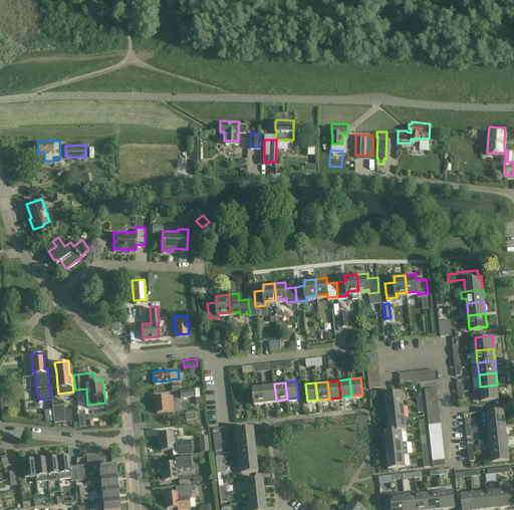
[(265,402),(276,401),(274,384),(263,385),(265,402)]
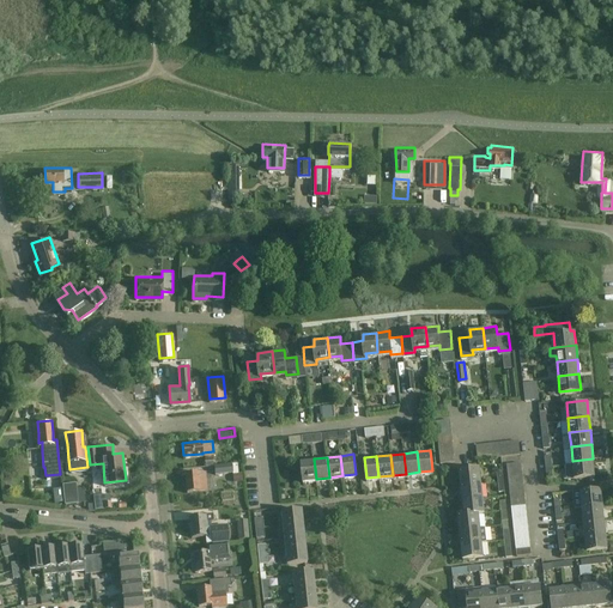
[(303,480),(316,479),(314,458),(301,460),(303,480)]
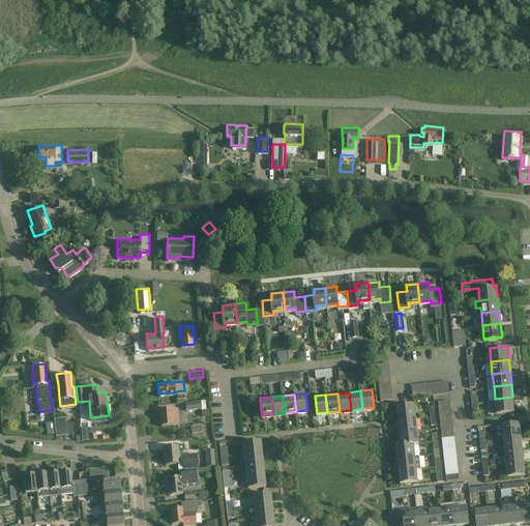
[(514,410),(512,397),(495,399),(489,400),(490,412),(514,410)]
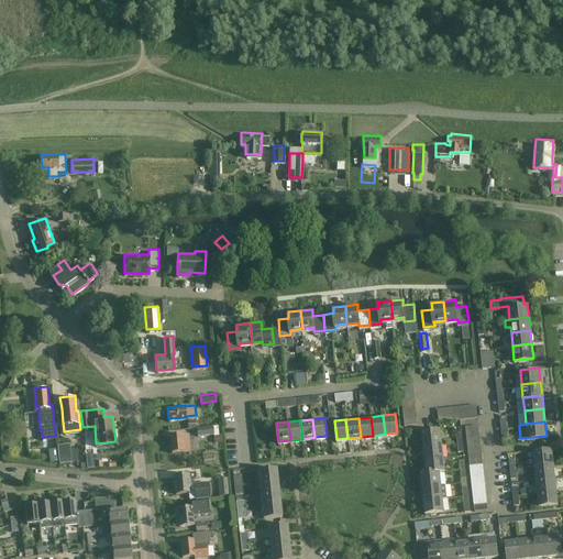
[(214,431),(213,424),(197,425),(198,434),(214,431)]
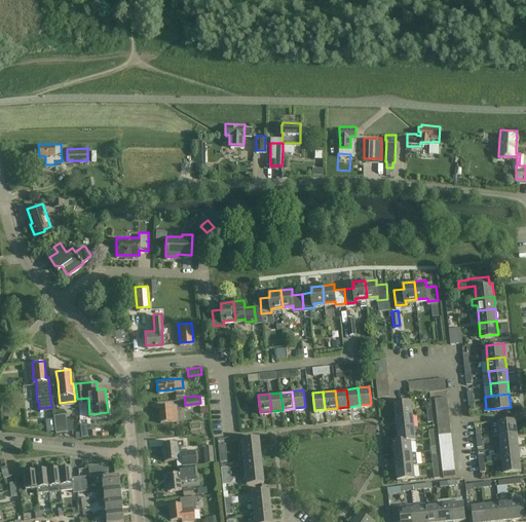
[(393,402),(396,414),(413,412),(411,400),(393,402)]
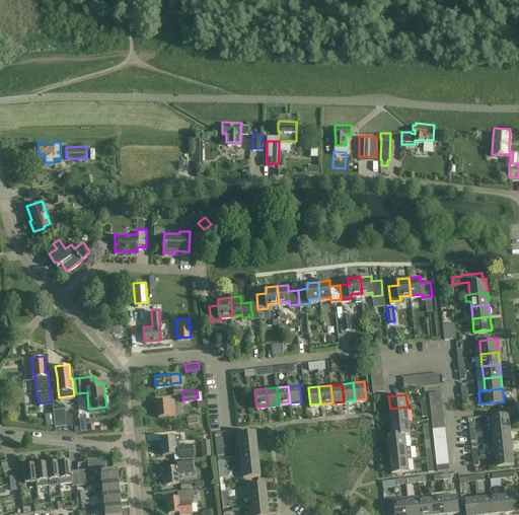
[(173,397),(166,397),(156,398),(158,415),(175,413),(173,397)]
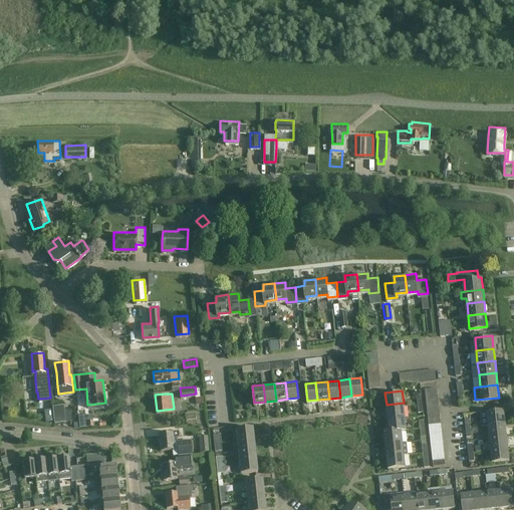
[(65,420),(64,406),(63,403),(52,404),(54,421),(65,420)]
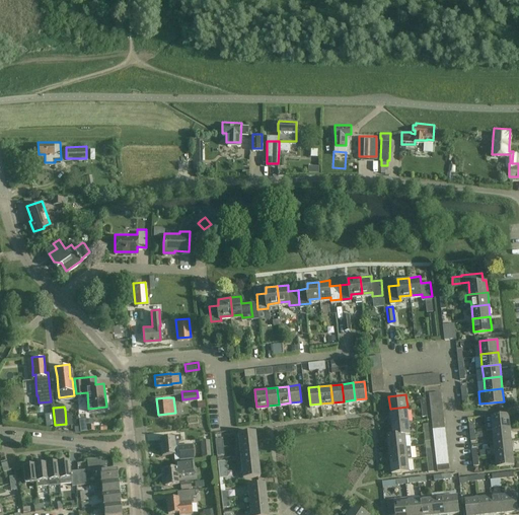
[(408,407),(390,409),(391,421),(409,419),(408,407)]
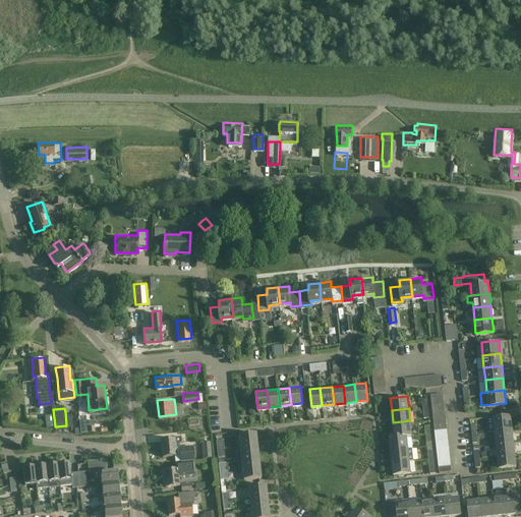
[(52,412),(45,413),(46,425),(54,424),(52,412)]
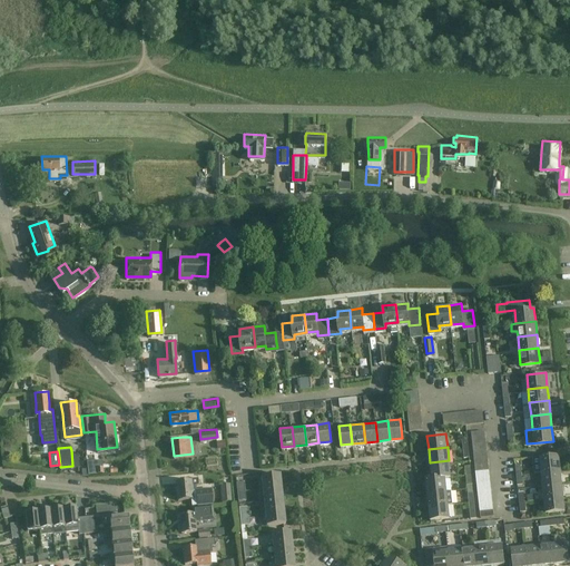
[(547,452),(532,455),(533,470),(541,469),(560,468),(559,454),(548,455),(547,452)]
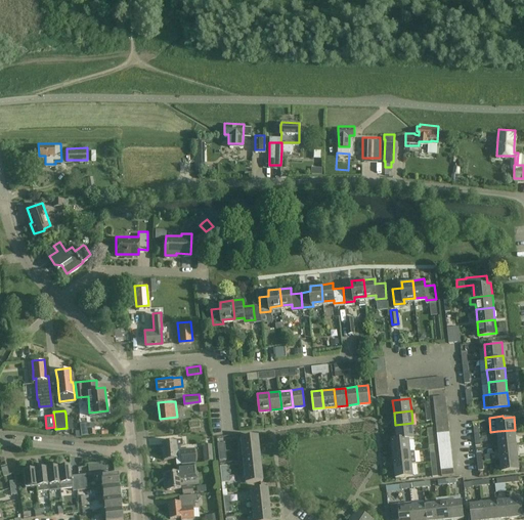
[(94,420),(80,421),(81,434),(95,432),(95,427),(94,427),(94,420)]
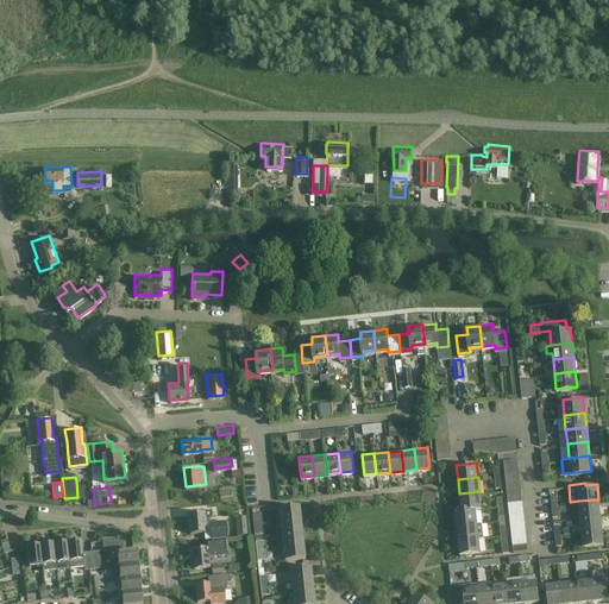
[(459,494),(460,508),(481,505),(479,491),(459,494)]
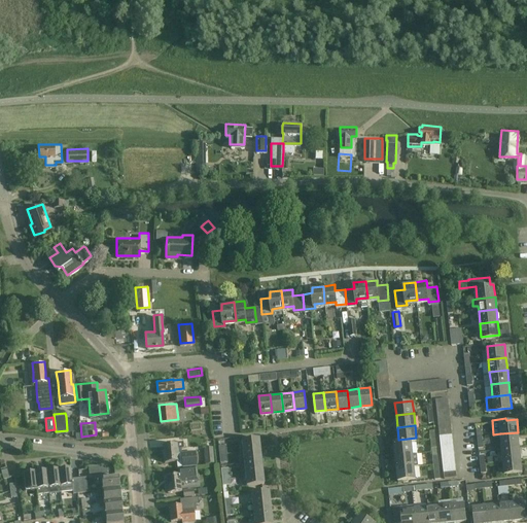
[(519,445),(518,432),(500,433),(501,447),(519,445)]
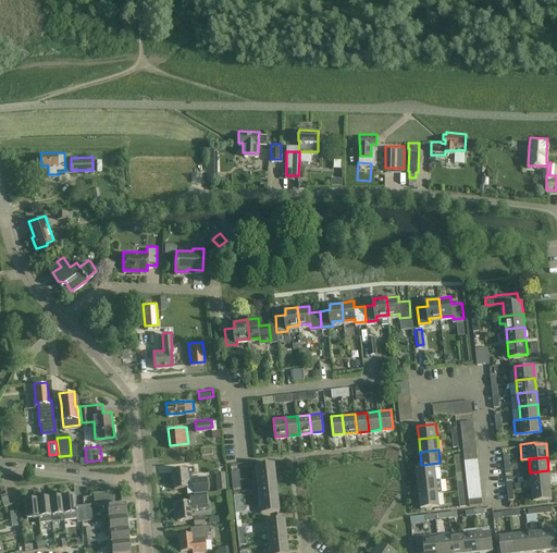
[(257,475),(274,472),(273,461),(255,463),(257,475)]
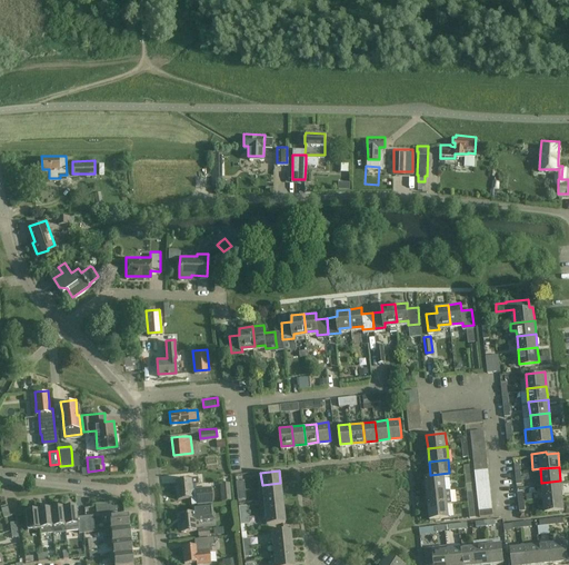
[(430,475),(425,476),(427,489),(446,487),(443,474),(449,474),(449,473),(430,475)]
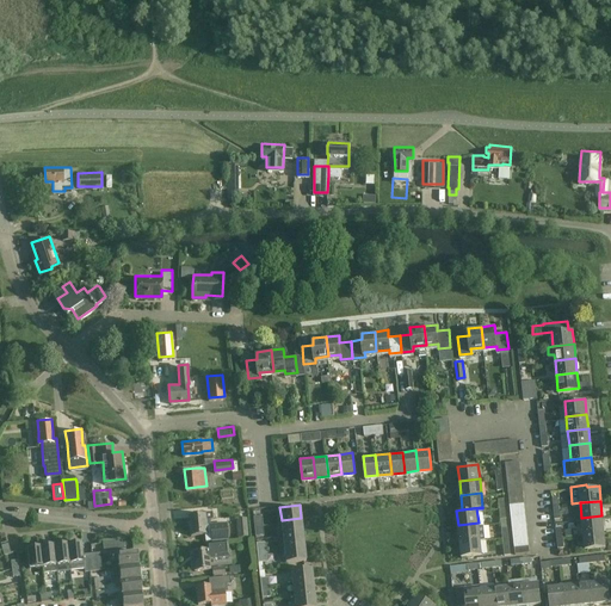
[(205,538),(213,537),(210,523),(204,523),(204,517),(213,515),(213,508),(203,509),(203,512),(189,513),(191,532),(204,531),(205,538)]
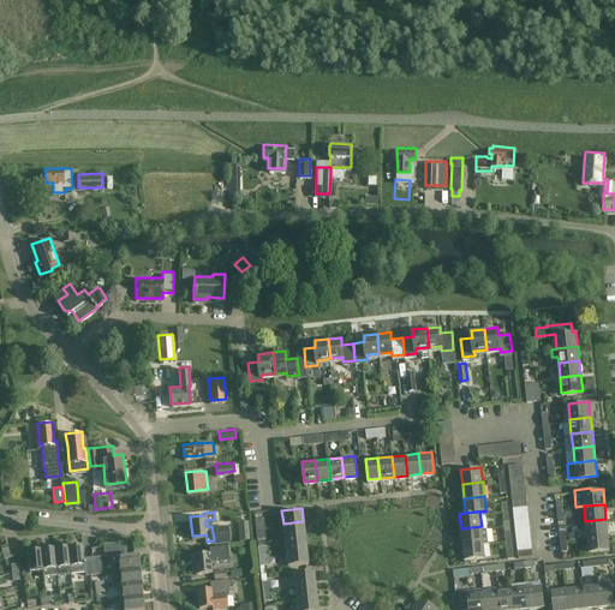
[(248,518),(238,519),(239,538),(250,537),(248,518)]
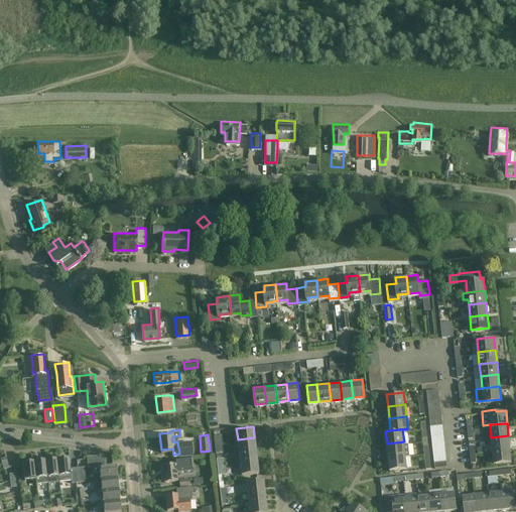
[(510,448),(508,435),(491,437),(493,450),(510,448)]
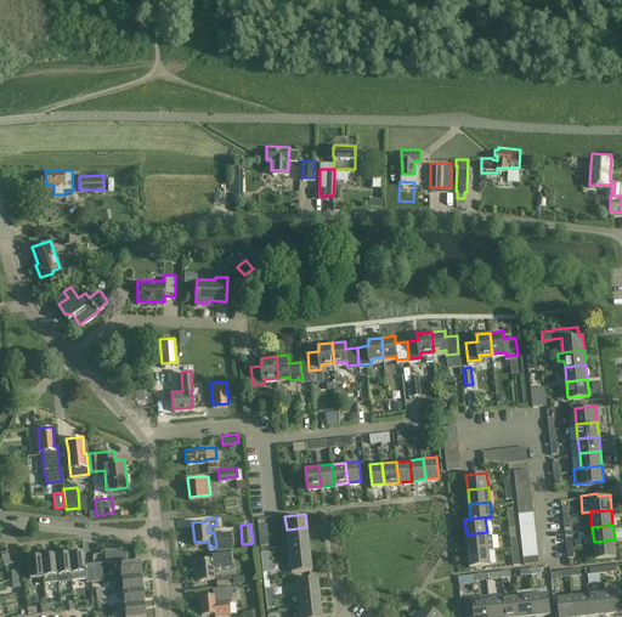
[(309,541),(306,527),(287,530),(288,543),(309,541)]
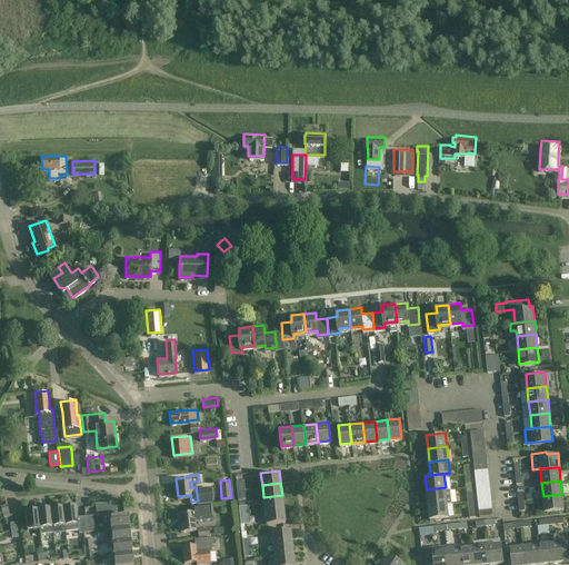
[(196,487),(198,501),(198,503),(205,502),(212,501),(211,484),(196,486),(196,487)]
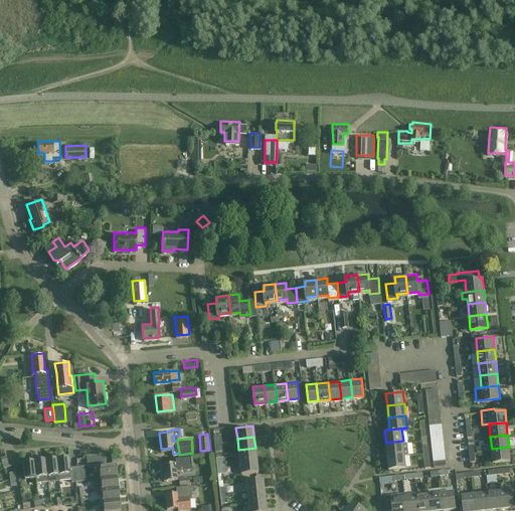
[(386,443),(387,455),(404,453),(403,441),(386,443)]
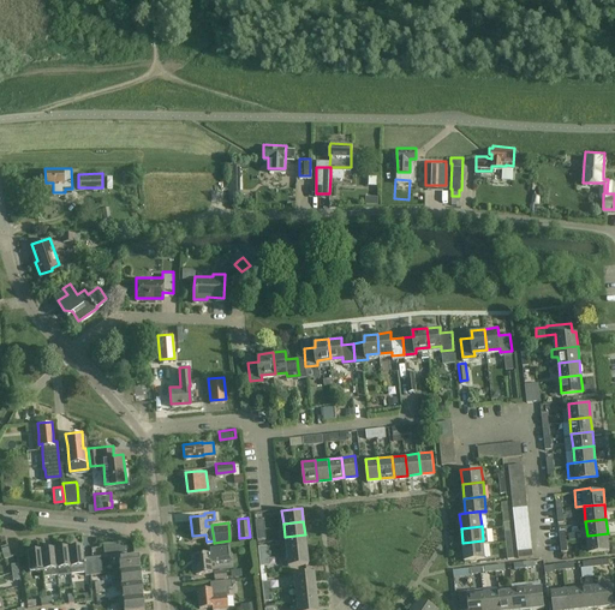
[(609,548),(608,533),(587,536),(589,550),(609,548)]
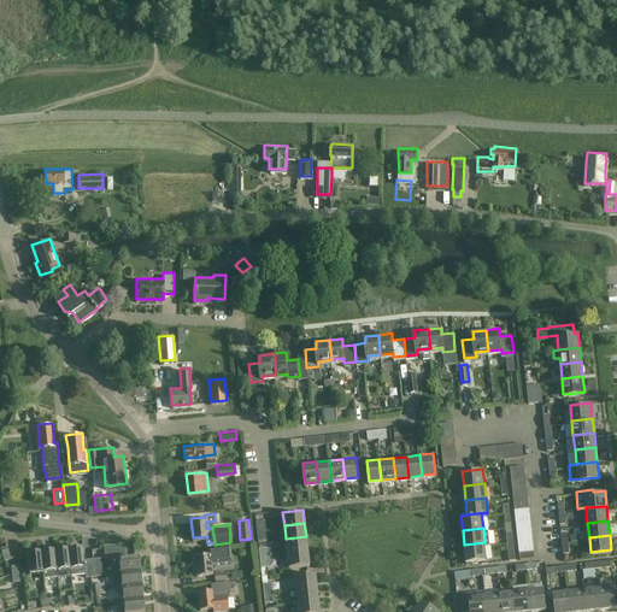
[(286,539),(287,552),(307,549),(306,536),(286,539)]
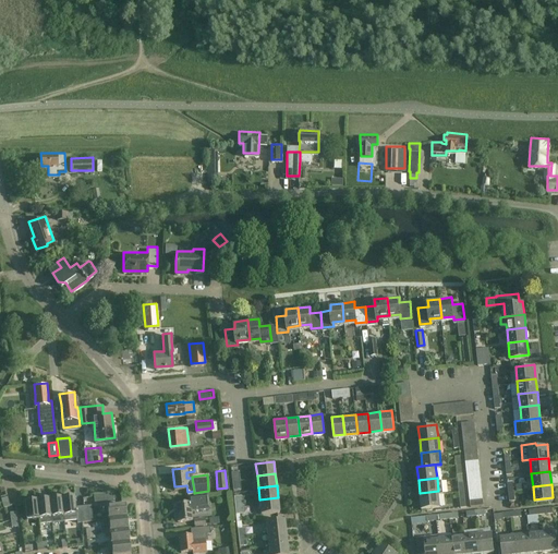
[(438,491),(420,493),(421,507),(439,505),(438,491)]
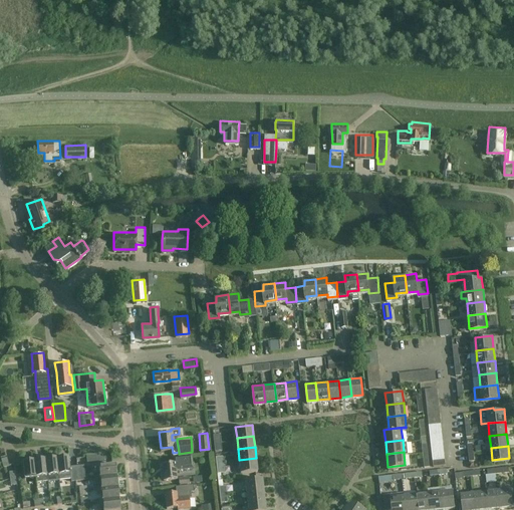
[(68,454),(57,455),(58,472),(59,477),(71,476),(71,478),(78,478),(77,463),(69,464),(68,454)]
